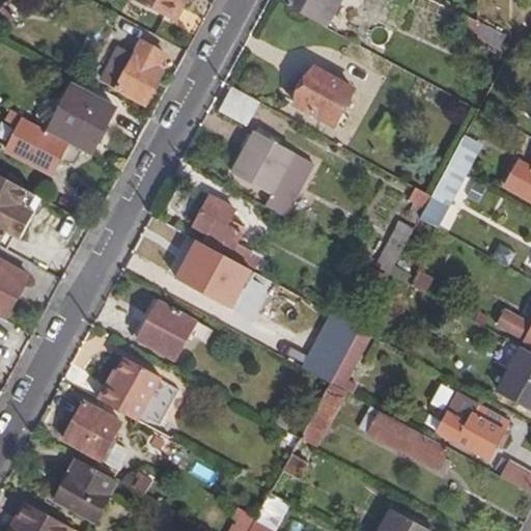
[(132,0),(168,20),(178,0),(132,0)]
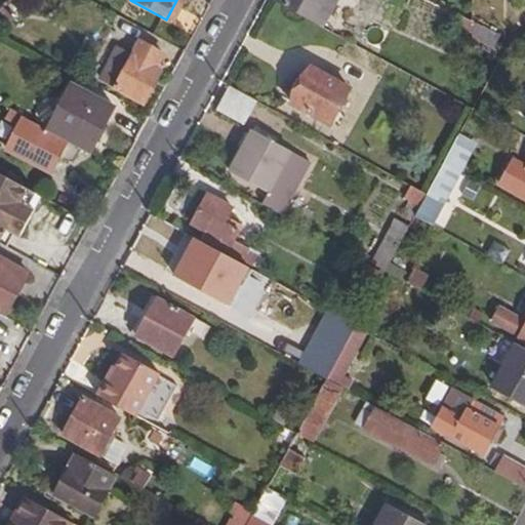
[(172,22),(184,0),(176,0),(166,19),(172,22)]
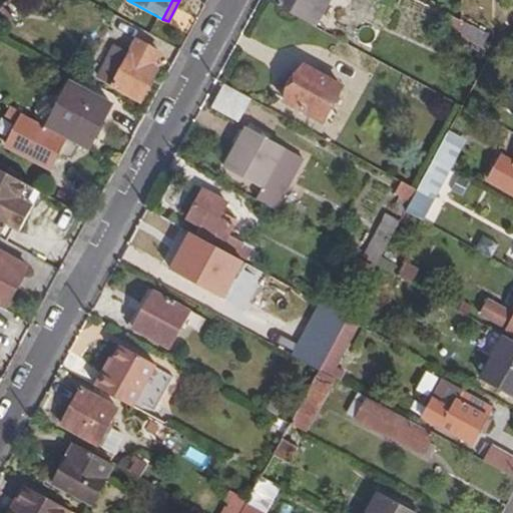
[(268,0),(268,1),(314,26),(328,0),(268,0)]
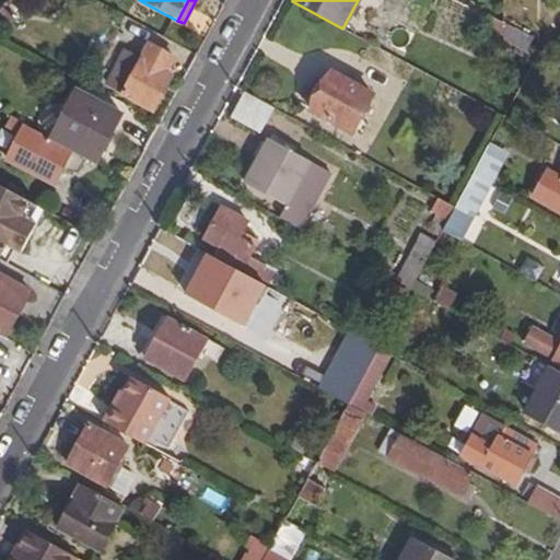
[(503,26),(503,23),(488,16),(482,26),(502,38),(503,26)]
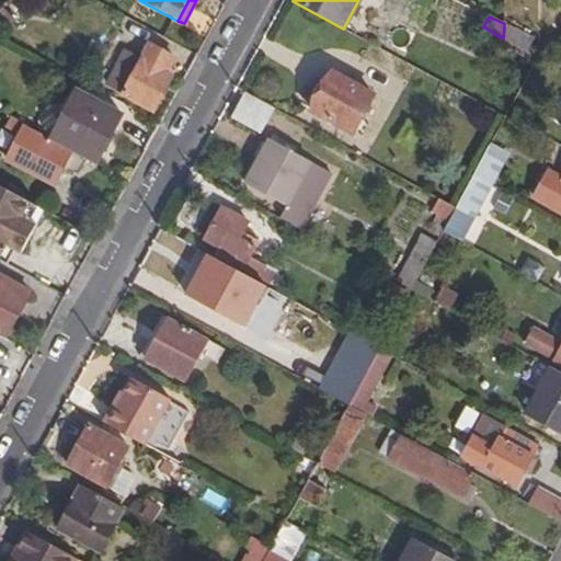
[(527,38),(504,26),(503,38),(503,41),(525,53),(527,38)]
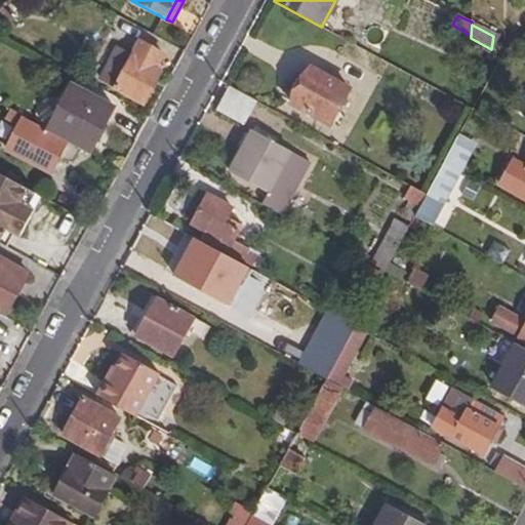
[(139,44),(130,59),(125,70),(111,63),(101,82),(143,106),(160,74),(155,71),(162,56),(139,44)]
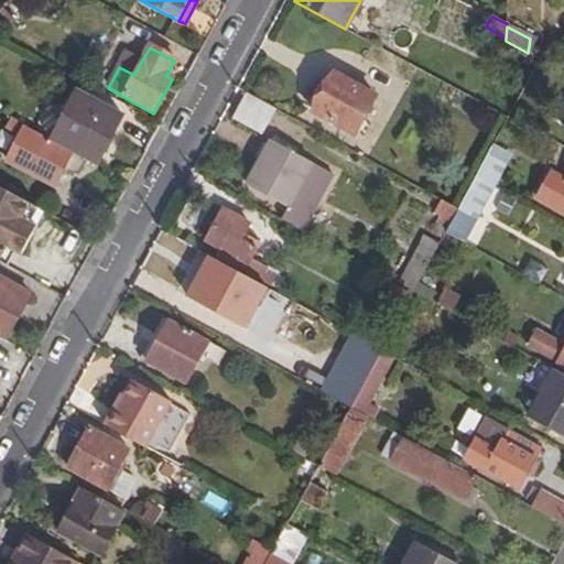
[(134,75),(140,64),(126,56),(119,67),(134,75)]
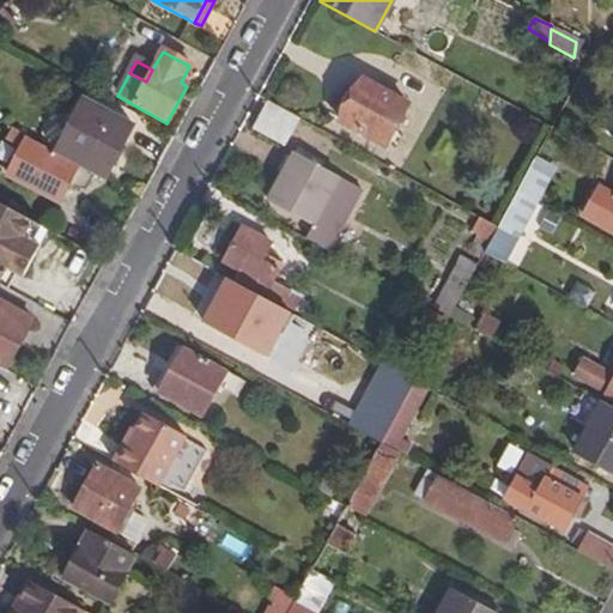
[(353,96),(347,91),(332,116),(386,146),(408,105),(362,79),(353,96)]
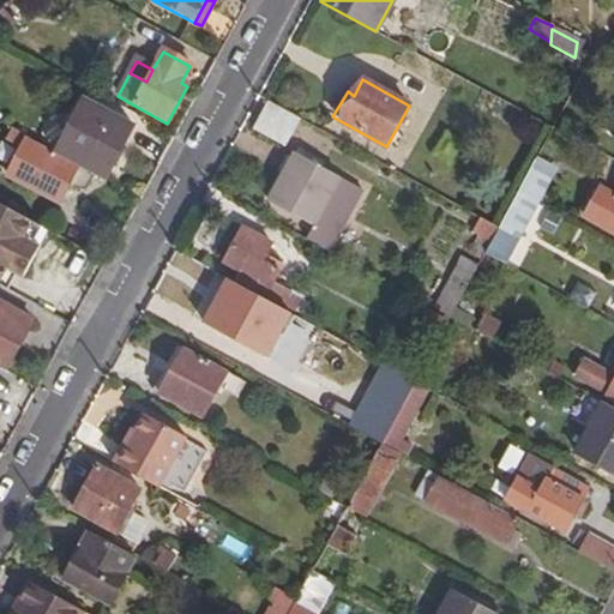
[(284,146),(300,119),(268,101),(253,128),(284,146)]
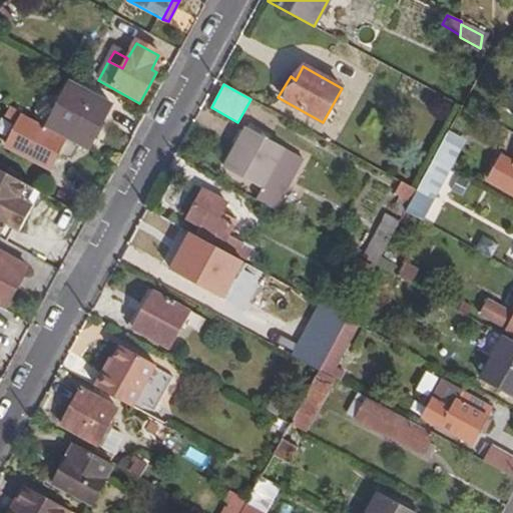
[(78,144),(87,149),(110,106),(72,85),(48,128),(78,144)]
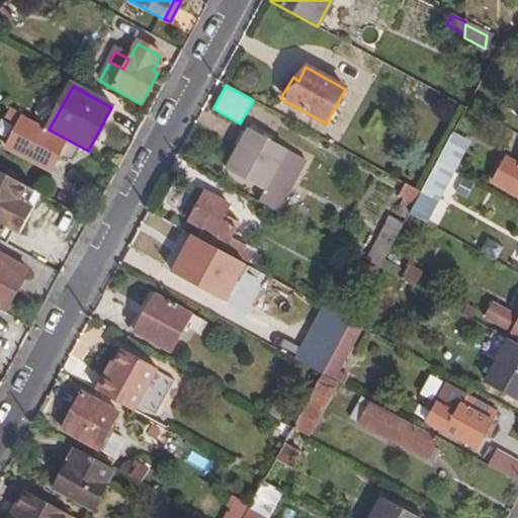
[(79,146),(49,130),(9,108),(3,119),(8,122),(17,127),(6,150),(50,173),(57,160),(63,164),(72,161),(79,146)]
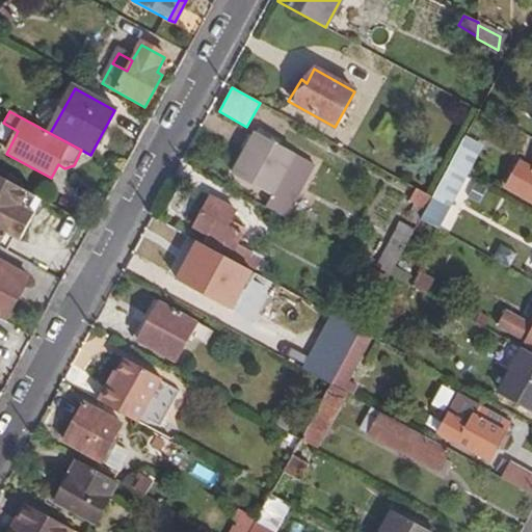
[(0,141),(0,150),(6,154),(18,131),(8,126),(0,141)]
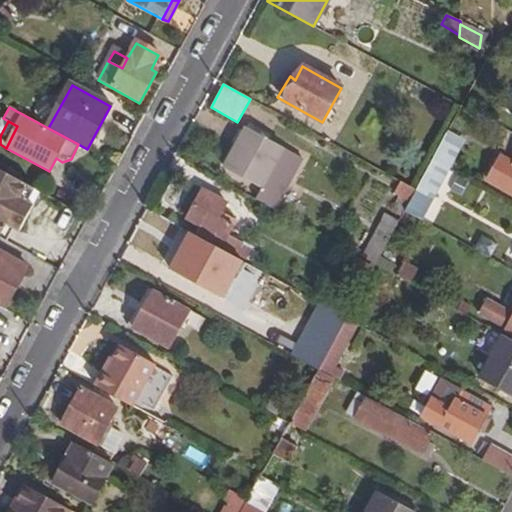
[(255,198),(274,209),(302,158),(247,128),(224,167),(262,188),(255,198)]
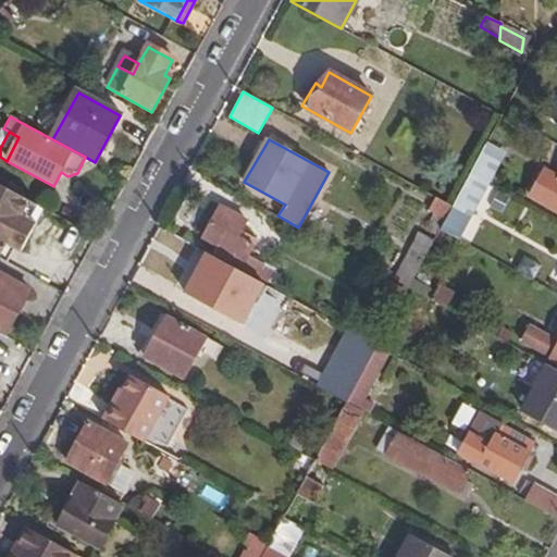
[(504,156),(485,146),(471,174),(489,184),(504,156)]
